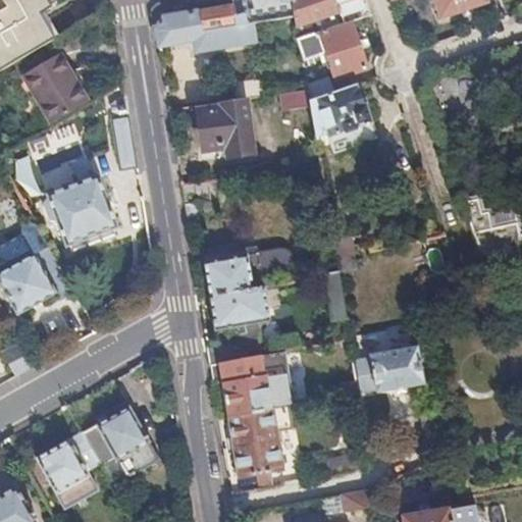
[(0,0),(0,73),(56,40),(42,15),(53,8),(53,7),(49,9),(43,0),(0,0)]
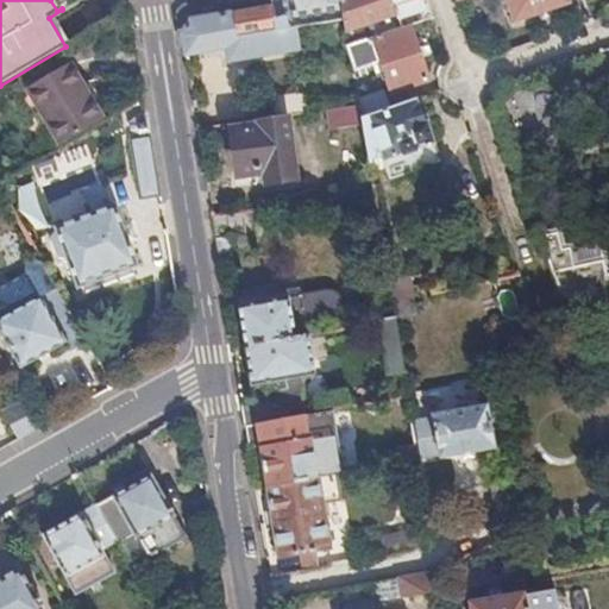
[(236,12),(239,36),(289,26),(287,10),(294,8),(292,0),(271,0),(272,5),(236,12)]
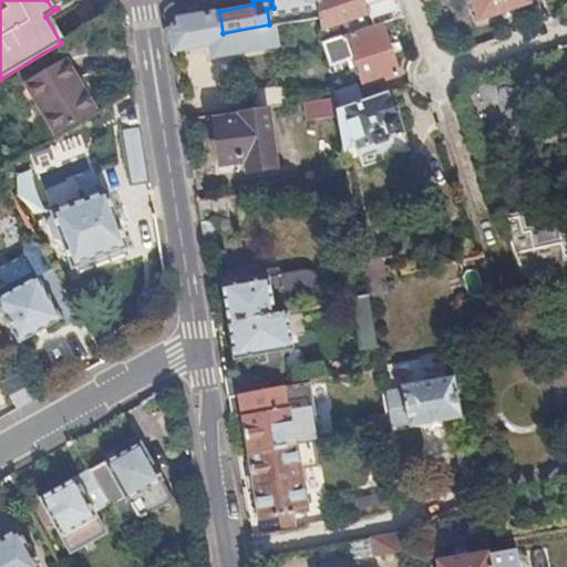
[(271,0),(274,8),(267,9),(269,24),(277,23),(320,16),(317,0),(271,0)]
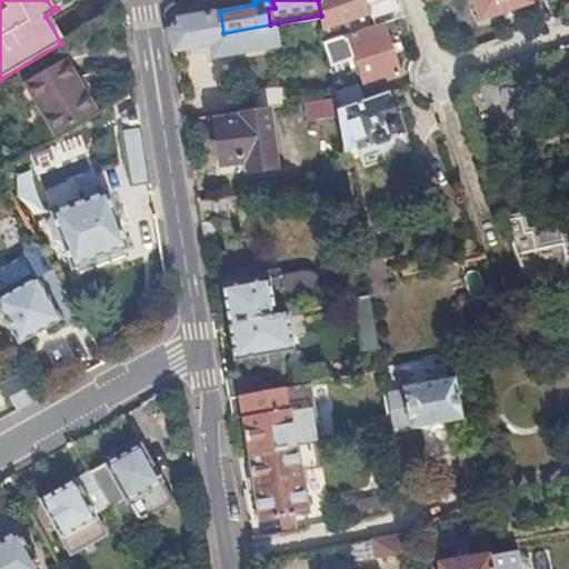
[(367,0),(318,0),(321,16),(323,29),(371,12),(367,0)]
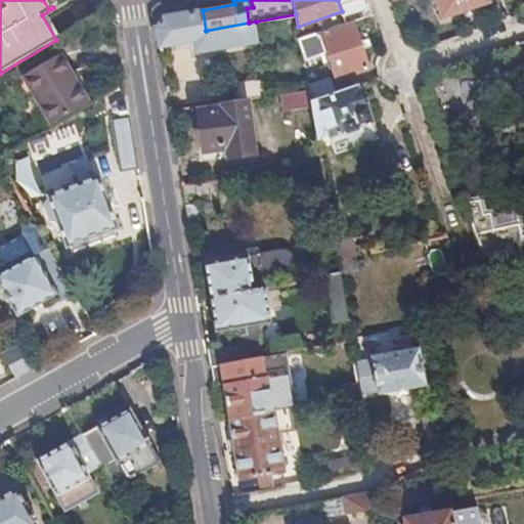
[(338,0),(342,11),(345,23),(353,20),(374,13),(368,0),(338,0)]
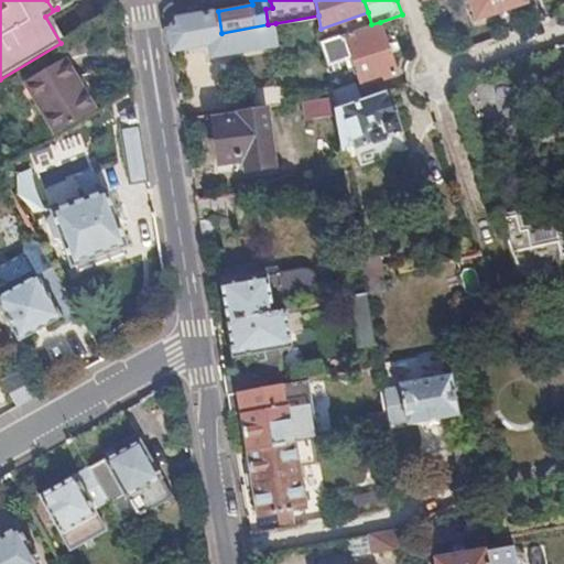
[(470,0),(477,18),(528,0),(527,0),(470,0)]
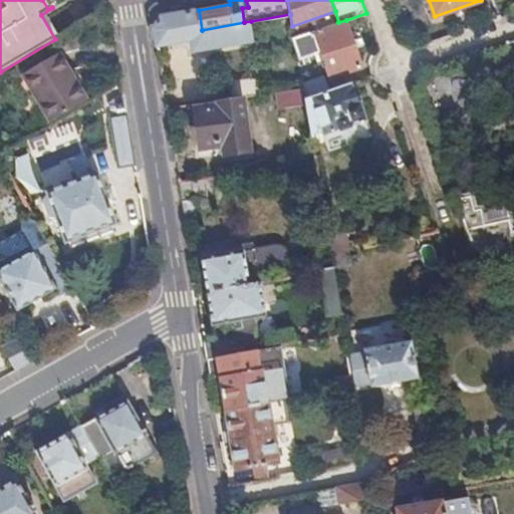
[(162,17),(156,28),(159,45),(192,39),(194,50),(254,39),(251,21),(244,22),(202,30),(199,10),(198,10),(162,17)]
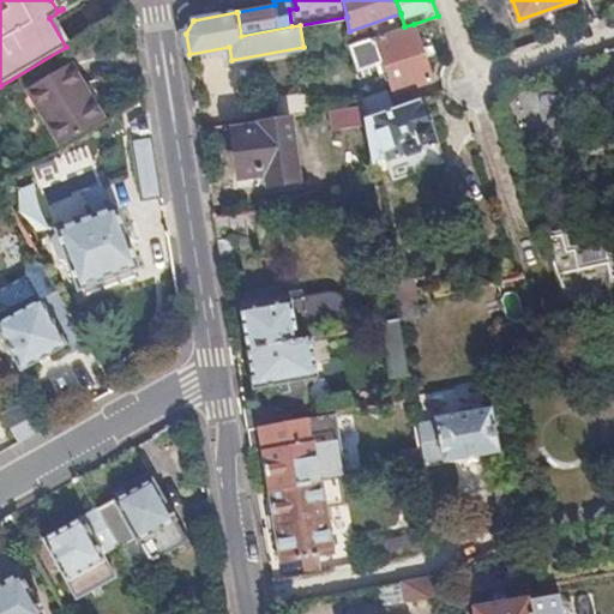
[(393,94),(433,80),(414,24),(404,26),(351,43),(350,44),(359,68),(384,61),(387,74),(385,76),(386,79),(390,79),(393,94)]
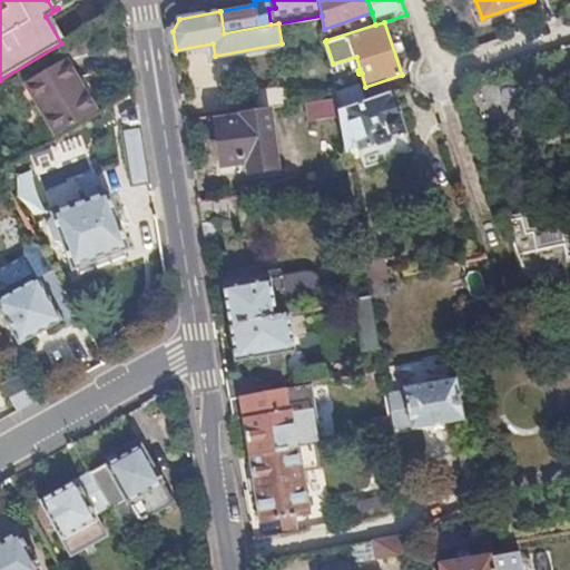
[(66,60),(27,84),(59,137),(97,114),(66,60)]
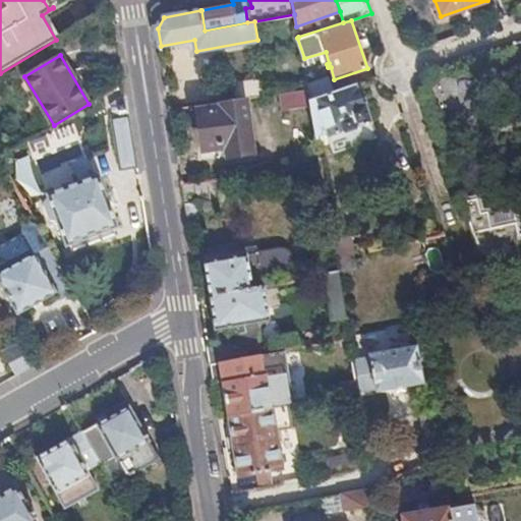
[(264,78),(234,83),(237,100),(246,99),(268,96),(264,78)]
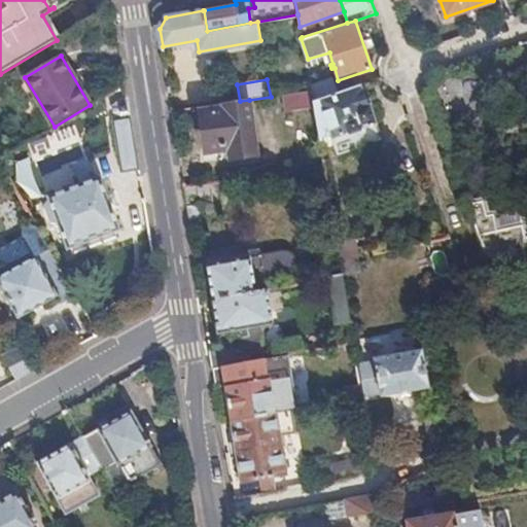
[(371,103),(369,104),(361,83),(319,98),(339,152),(382,138),(377,123),(377,121),(371,103)]
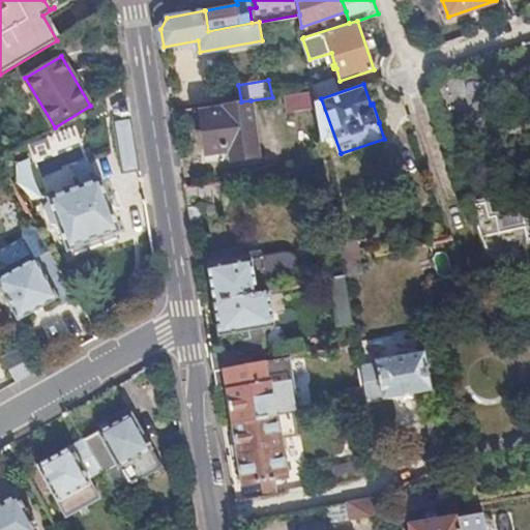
[(286,95),(288,112),(316,108),(315,100),(313,91),(286,95)]
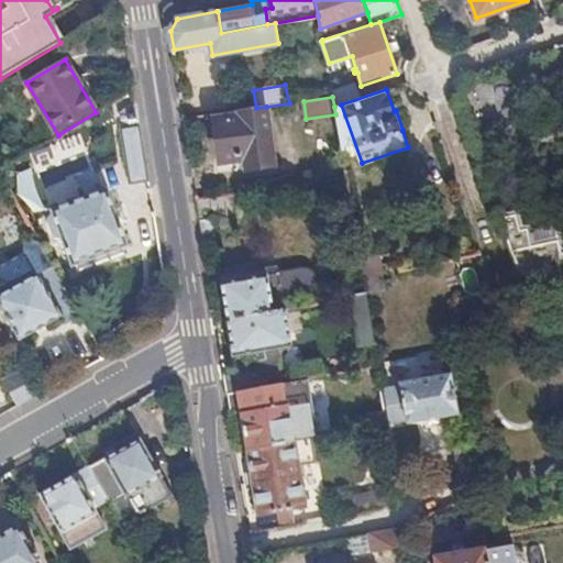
[(246,168),(275,165),(266,107),(256,108),(240,110),(241,117),(220,120),(216,120),(221,161),(245,157),(246,168)]
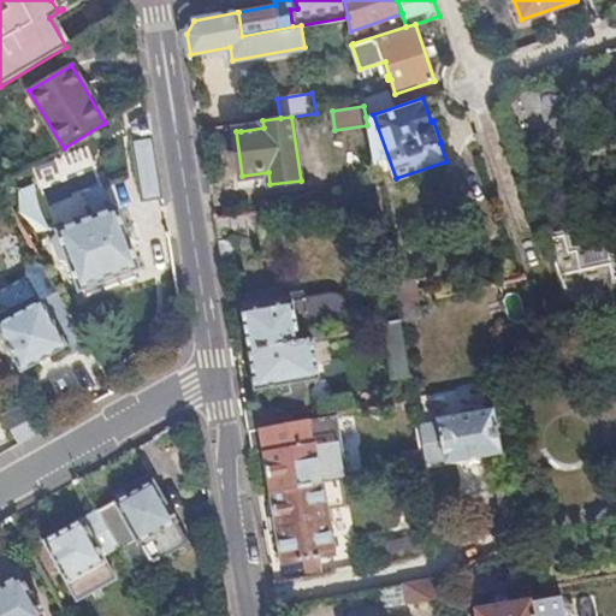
[(132,143),(142,206),(165,202),(152,119),(140,122),(132,128),(135,137),(142,140),(142,142),(132,143)]
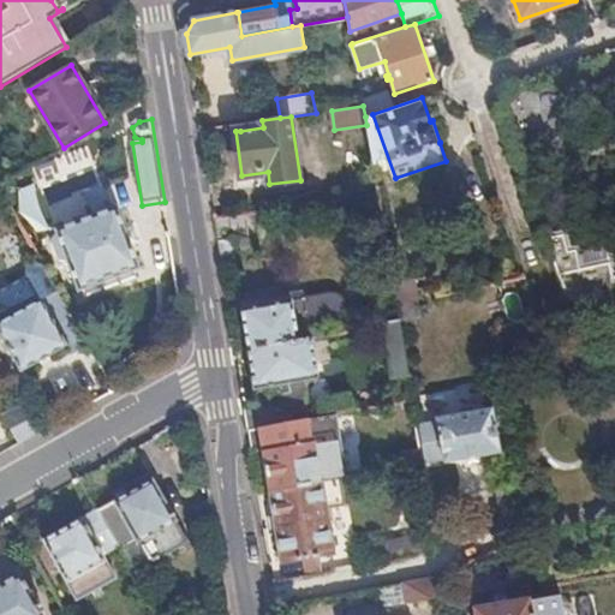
[(262,120),(239,124),(240,131),(263,127),(262,120)]
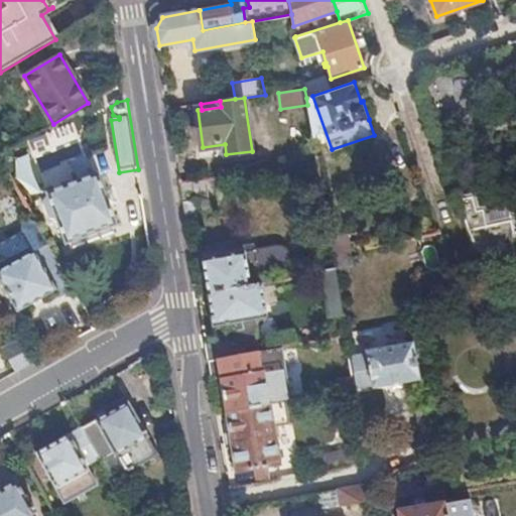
[(98,173),(94,174),(86,154),(71,161),(78,180),(46,192),(47,196),(45,198),(43,201),(43,204),(43,206),(45,211),(47,215),(49,218),(52,219),(56,220),(66,245),(69,244),(71,250),(116,232),(115,227),(117,226),(98,173)]
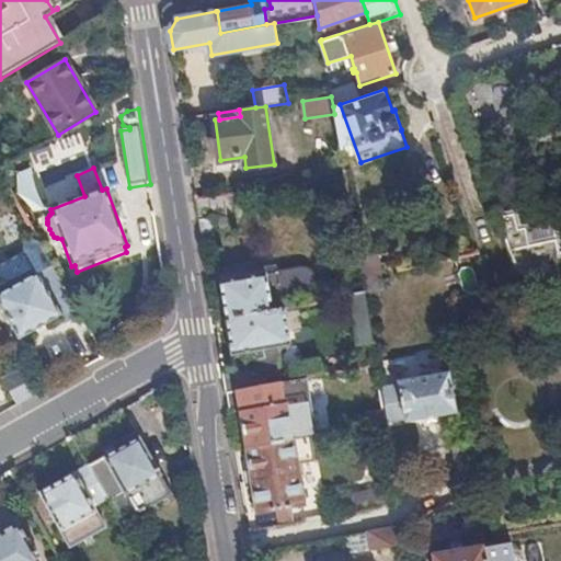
[(232,194),(197,198),(204,243),(217,241),(214,218),(236,215),(232,194)]
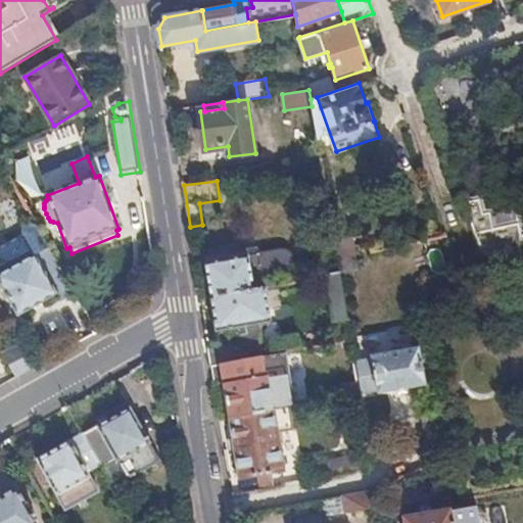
[(479,198),(463,202),(465,207),(479,201),(479,198)]
